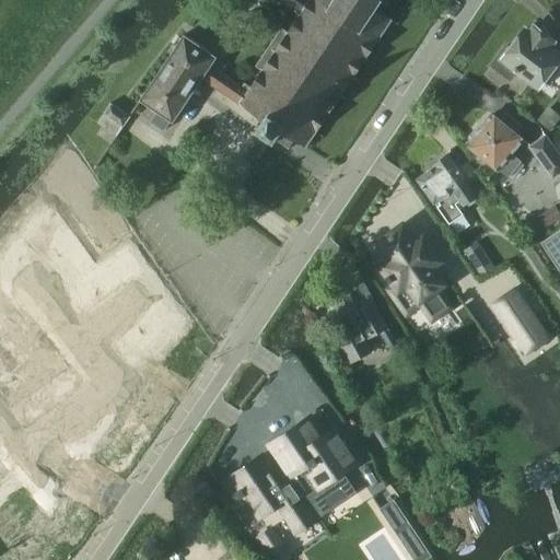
[(277,0),(291,10),(293,7),(302,12),(289,32),(282,27),(256,66),(263,70),(251,86),(245,82),(243,86),(223,72),(228,65),(217,58),(219,56),(185,34),(141,100),(158,112),(151,121),(165,131),(172,121),(174,123),(203,78),(265,119),(260,127),(277,139),(282,131),(306,148),(394,20),(377,9),(383,0),(277,0)]
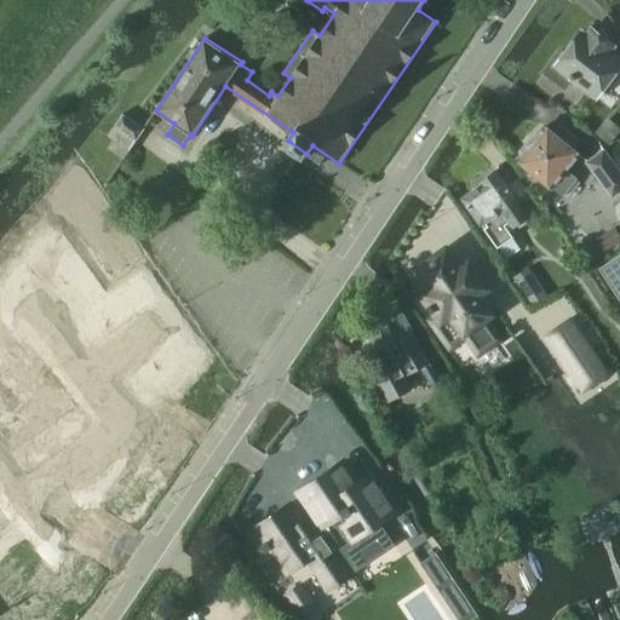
[(616,49),(592,30),(587,36),(583,33),(566,55),(561,51),(545,73),(567,90),(572,82),(597,102),(619,70),(619,57),(613,52),(616,49)]
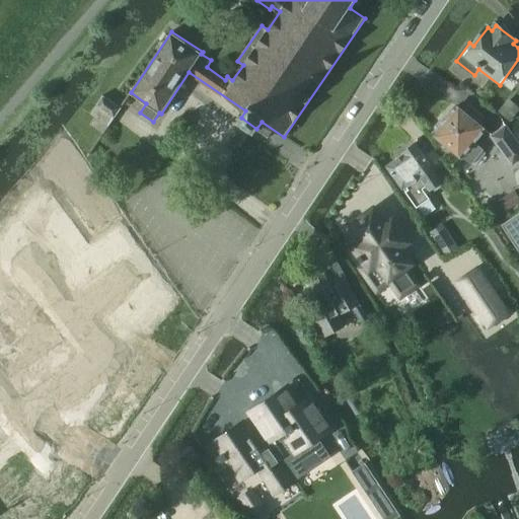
[(102,95),(90,114),(107,125),(108,125),(113,120),(121,107),(103,95),(102,95)]
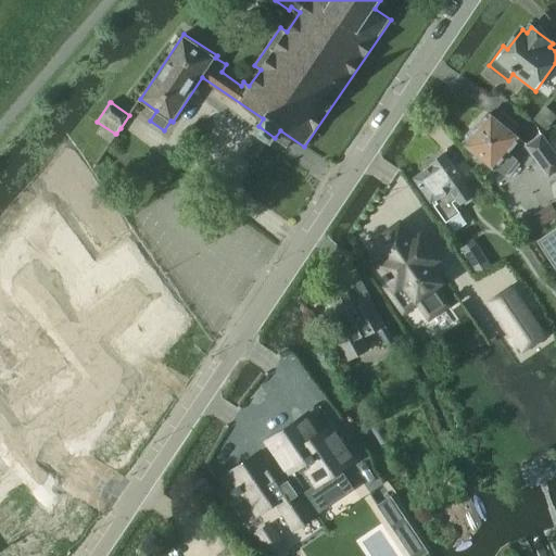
[(555,114),(547,106),(535,121),(547,130),(555,121),(555,114)]
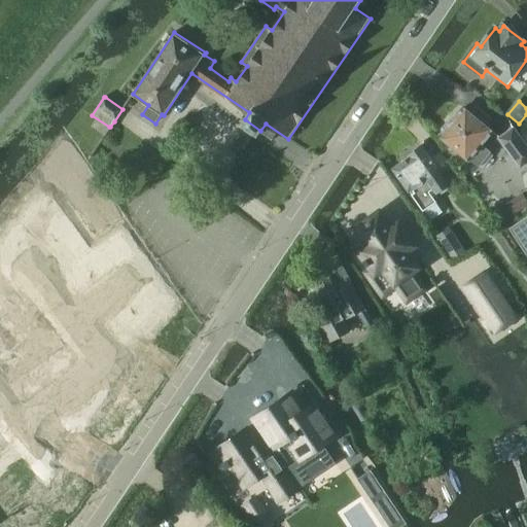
[(492,118),(479,107),(471,115),(463,108),(442,135),(480,166),(492,151),(484,145),(495,132),(487,125),(492,118)]
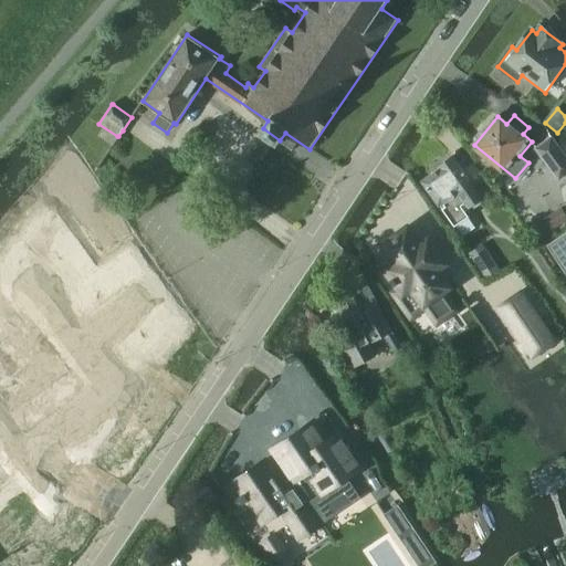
[(565,156),(551,136),(535,148),(559,180),(565,175),(565,156)]
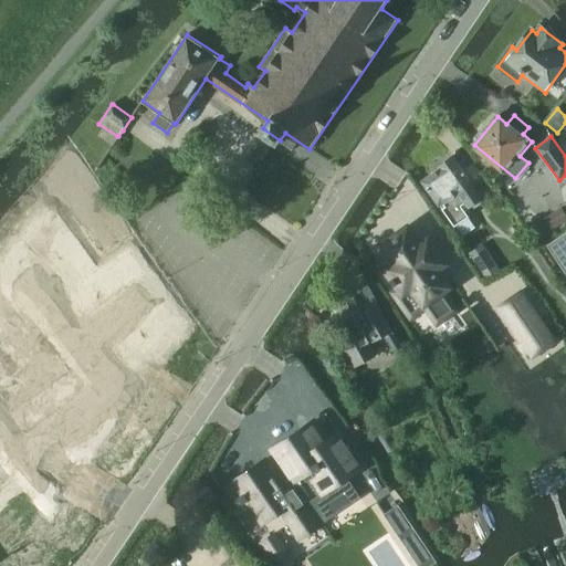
[(469,209),(483,199),(452,157),(440,165),(441,168),(422,181),(456,227),(469,217),(463,209),(468,207),(469,209)]
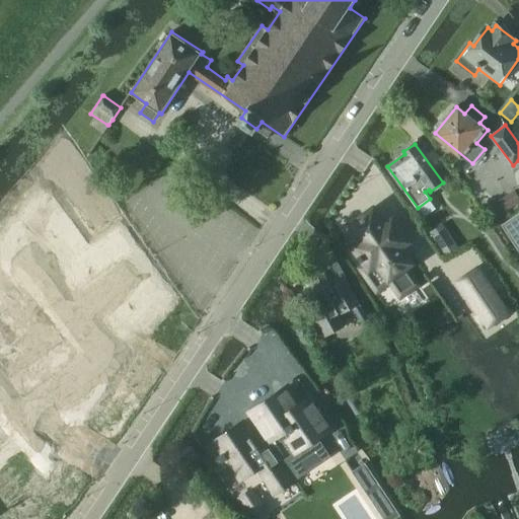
[(518,207),(510,194),(495,204),(507,222),(503,225),(518,250),(518,207)]
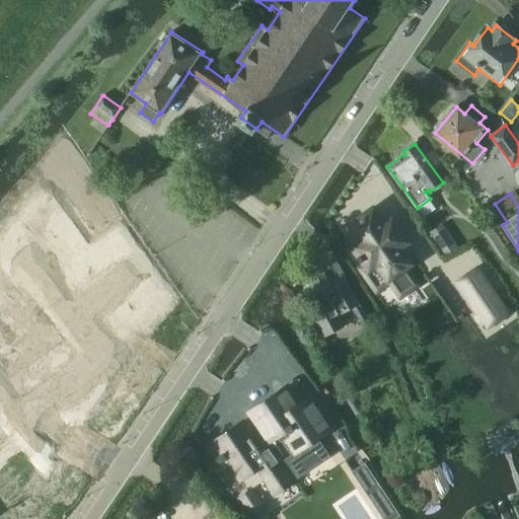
[(375,208),(349,227),(359,241),(351,247),(370,275),(378,269),(389,284),(417,265),(405,249),(414,243),(394,217),(386,223),(375,208)]
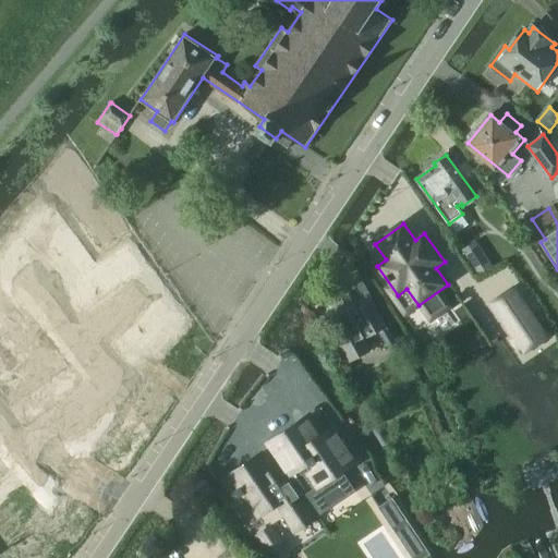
[(461,253),(477,278),(493,267),(476,243),(461,253)]
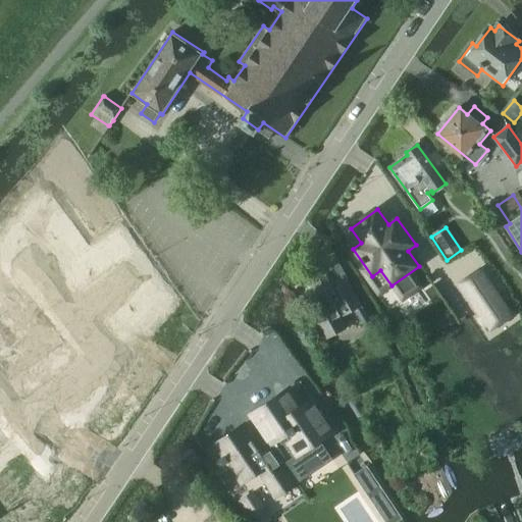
[(338,288),(326,267),(309,277),(327,309),(318,314),(331,337),(348,328),(342,318),(363,305),(349,281),(338,288)]
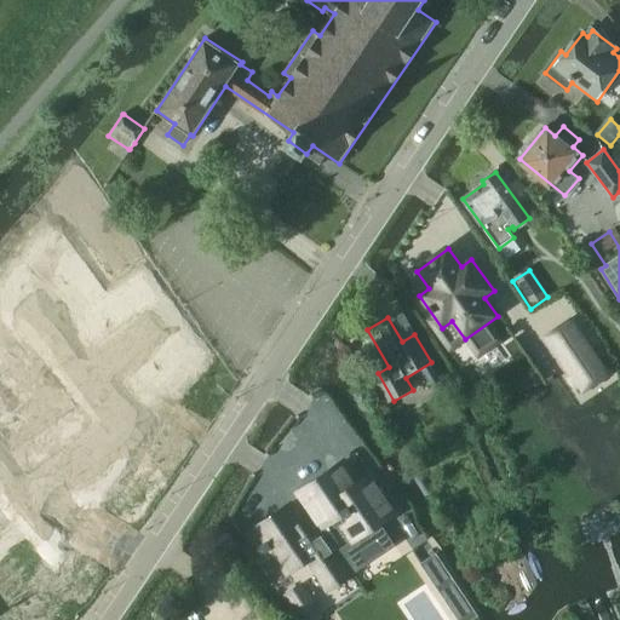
[(431,366),(425,368),(430,378),(436,374),(431,366)]
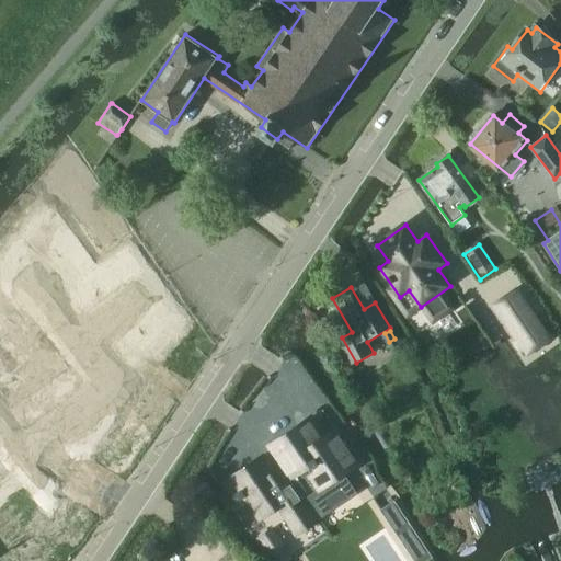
[(308,421),(272,446),(290,474),(287,477),(290,482),(294,480),(317,513),(320,518),(322,517),(315,507),(350,483),(343,472),(343,471),(357,462),(335,432),(327,437),(322,441),(308,421)]
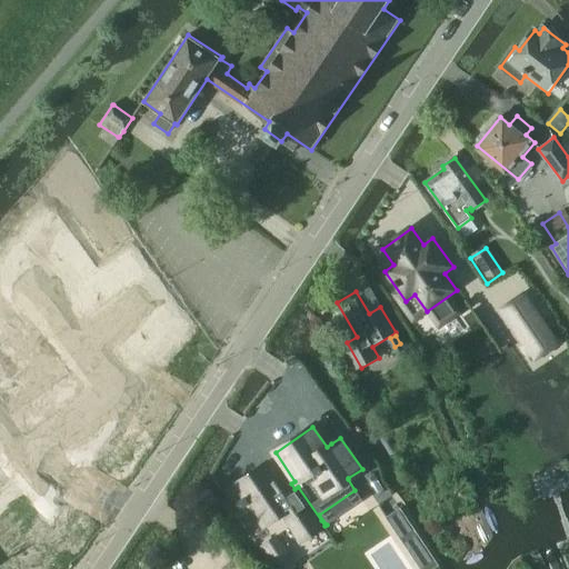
[(267,462),(237,483),(267,527),(281,517),(301,545),(322,529),(295,489),(291,483),(286,475),(278,480),(267,462)]
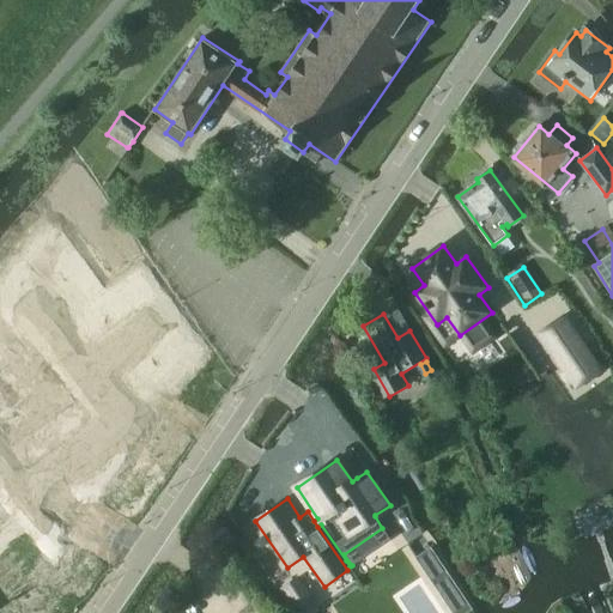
[(281,587),(280,588),(296,612),(311,612),(320,608),(298,576),(281,587)]
